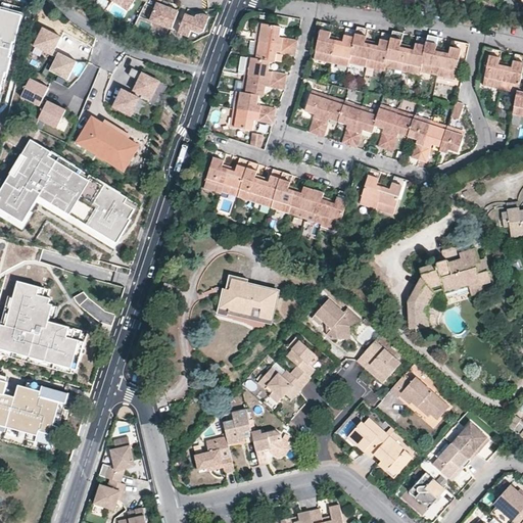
[(132,0),(113,0),(127,9),(132,0)]
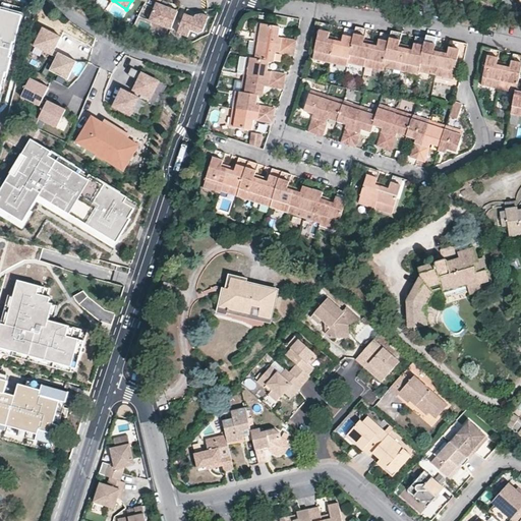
[(171,27),(178,10),(157,1),(150,19),(171,27)]
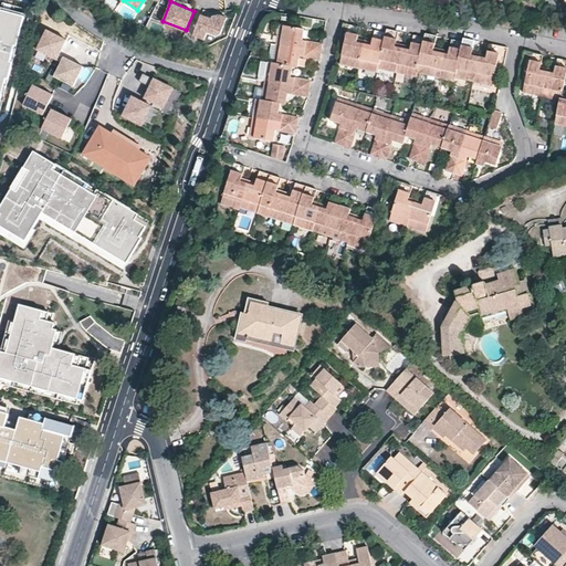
[(0,108),(25,14),(0,7),(0,108)]
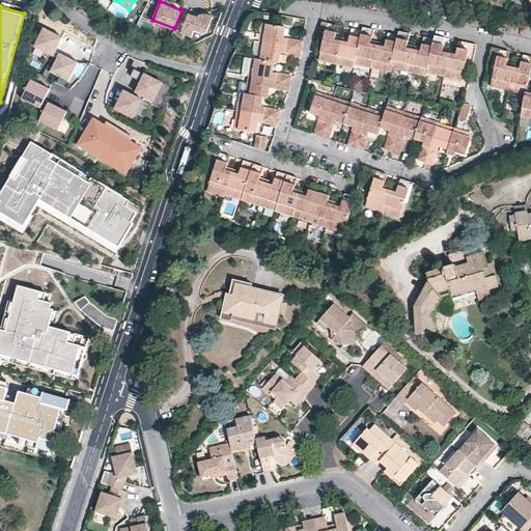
[(198,17),(189,12),(180,32),(191,36),(194,29),(202,32),(206,30),(213,16),(206,14),(199,14),(198,17)]
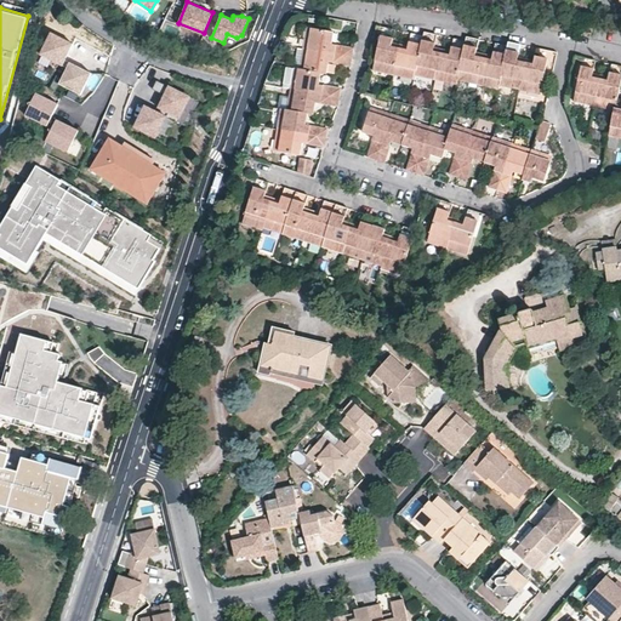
[(391,29),(383,27),(374,70),(394,74),(400,47),(393,46),(397,30),(391,29)]
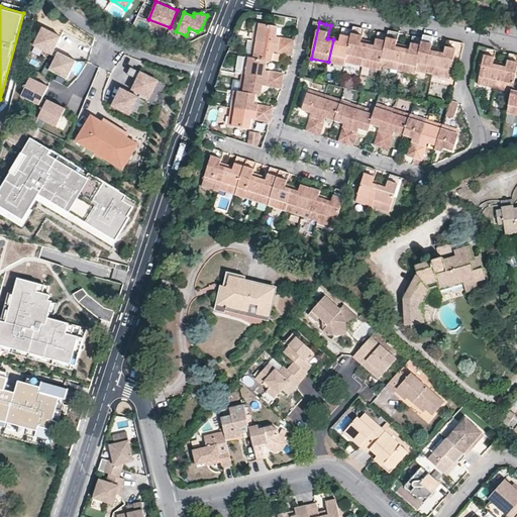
[(294,43),(295,39),(278,36),(279,27),(255,23),(252,40),(294,47),(294,43)]
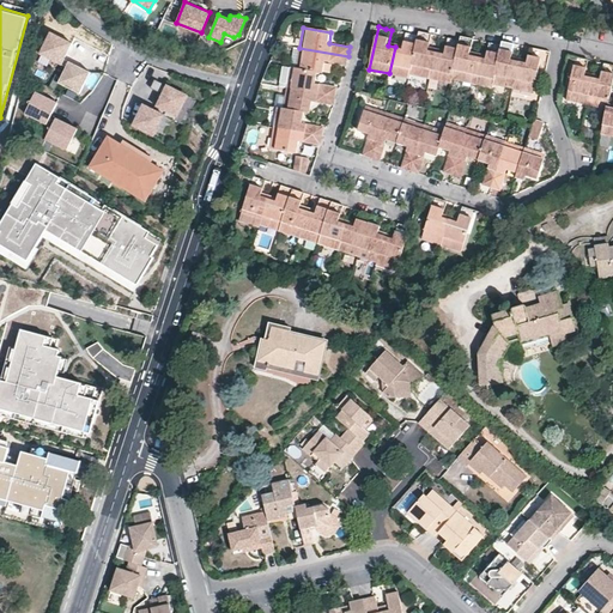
[(418,35),(410,74),(430,78),(436,52),(429,50),(432,35),(426,34),(419,31),(418,35)]
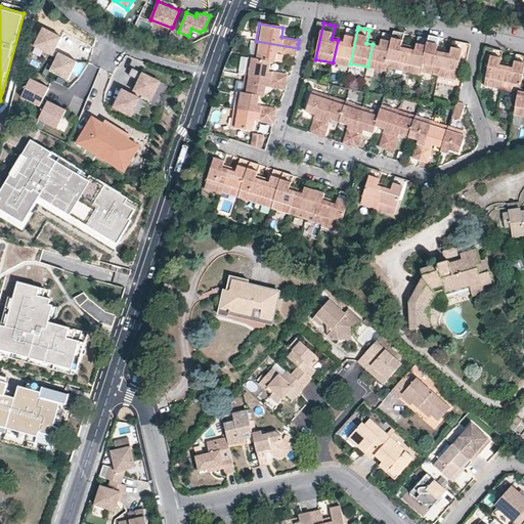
[(52,55),(61,37),(43,28),(34,46),(52,55)]
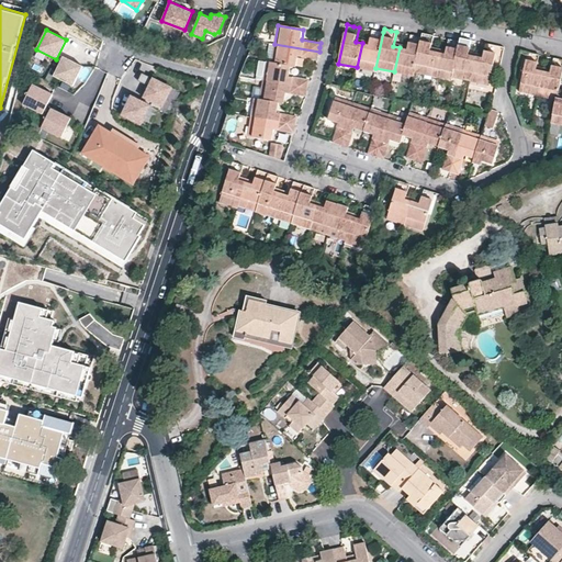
[(374,71),(375,68),(383,32),(377,31),(372,30),(369,45),(362,43),(357,67),(374,71)]
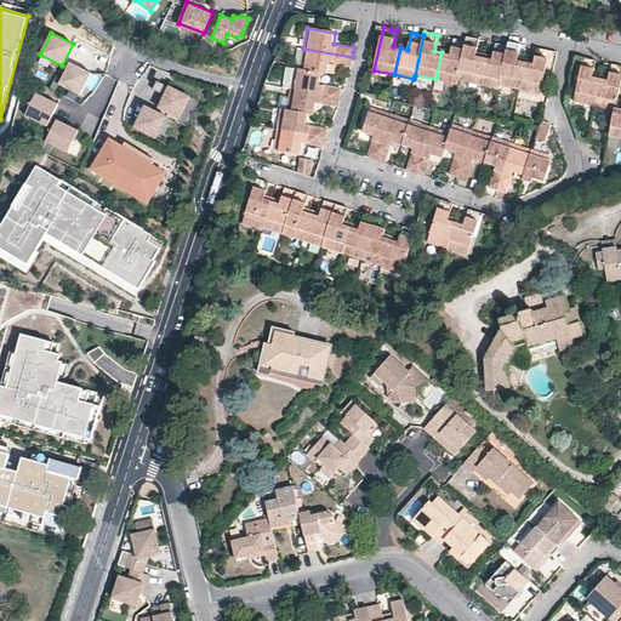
[(466,41),(457,80),(478,85),(484,57),(476,55),(479,40),(474,39),(466,36),(466,41)]
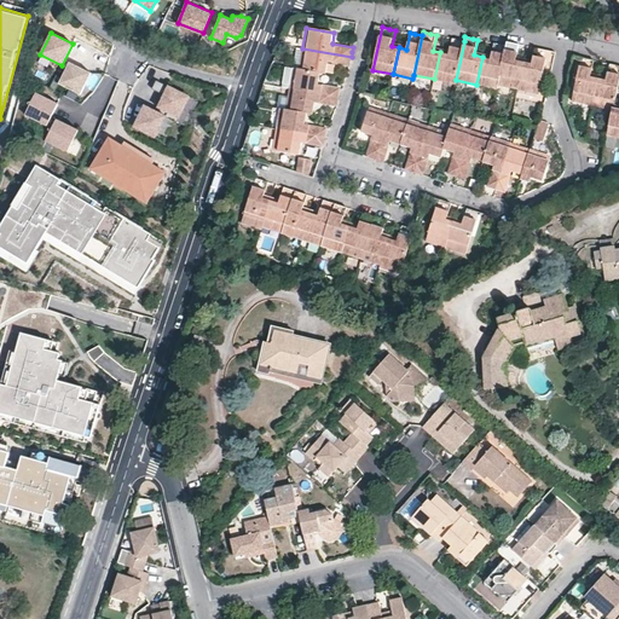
[(455,84),(456,80),(464,41),(457,39),(452,39),(449,53),(440,52),(434,79),(455,84)]
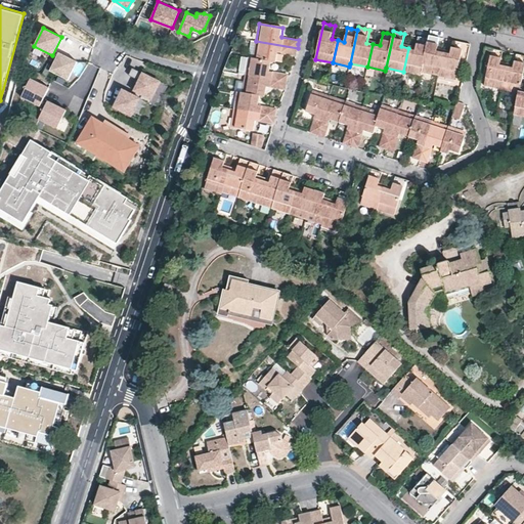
[(428,39),(422,71),(438,75),(443,52),(437,51),(440,38),(435,37),(429,35),(428,39)]
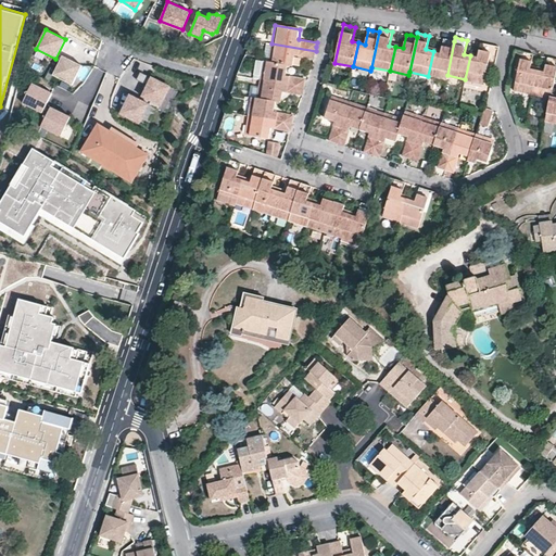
[(446,79),(447,75),(454,41),(450,40),(443,39),(441,52),(433,51),(428,76),(446,79)]
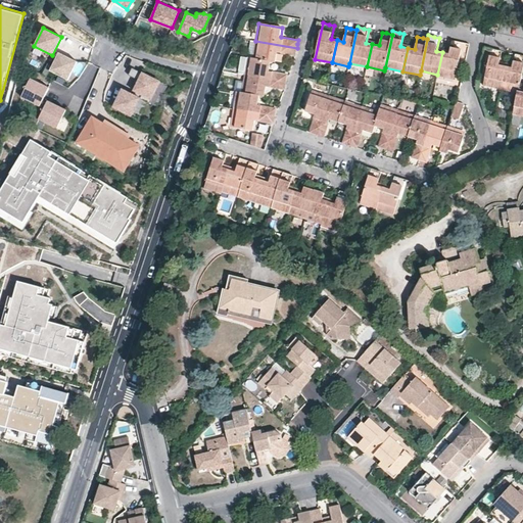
[(459,42),(453,40),(449,54),(442,52),(437,75),(455,79),(463,43),(459,42)]
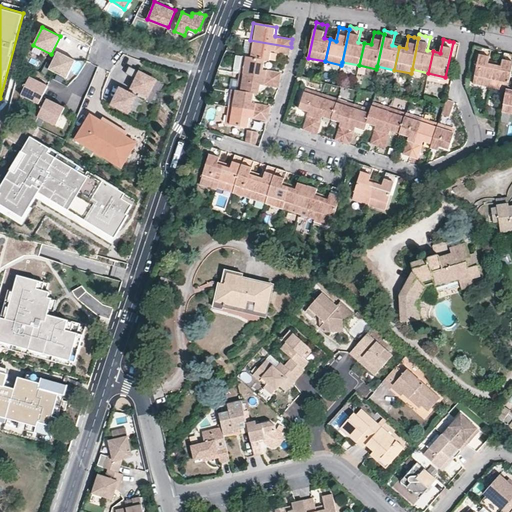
[(250,40),(247,57),(265,60),(270,61),(272,51),(289,55),(290,51),(291,47),(250,40)]
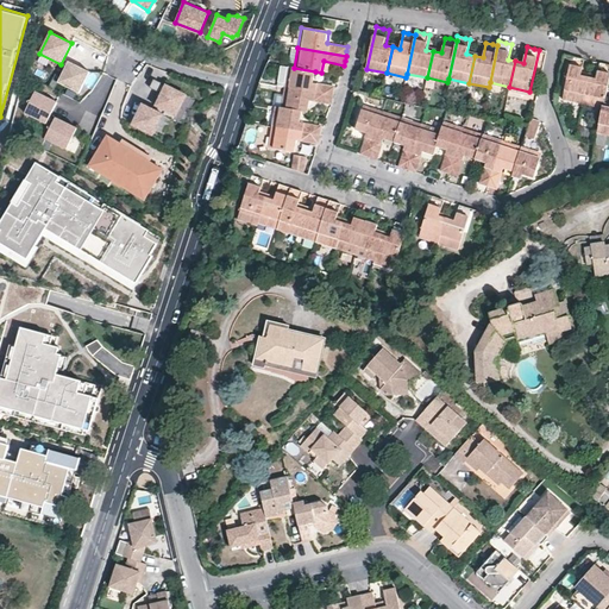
[(578,58),(572,56),(563,99),(583,102),(589,76),(581,75),(584,60),(578,58)]
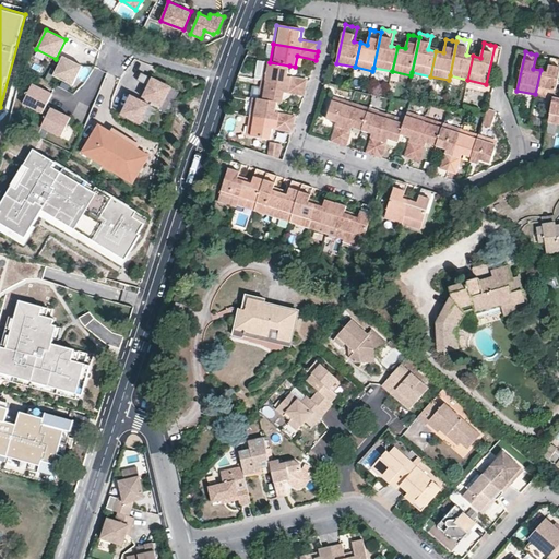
[(72,85),(83,66),(63,56),(54,75),(72,85)]
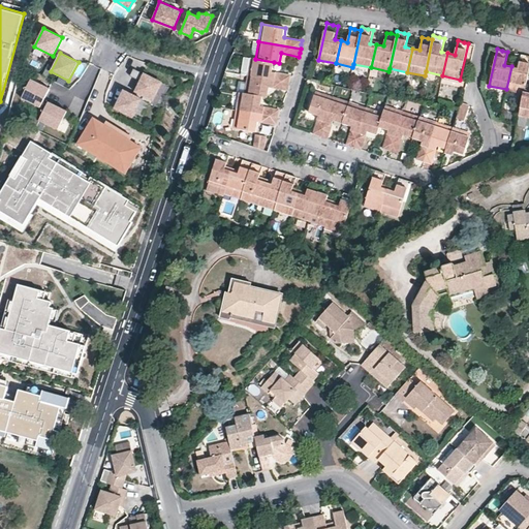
[(524,91),(527,79),(528,69),(528,56),(527,56),(521,55),(518,68),(511,66),(506,89),(523,93),(524,91)]
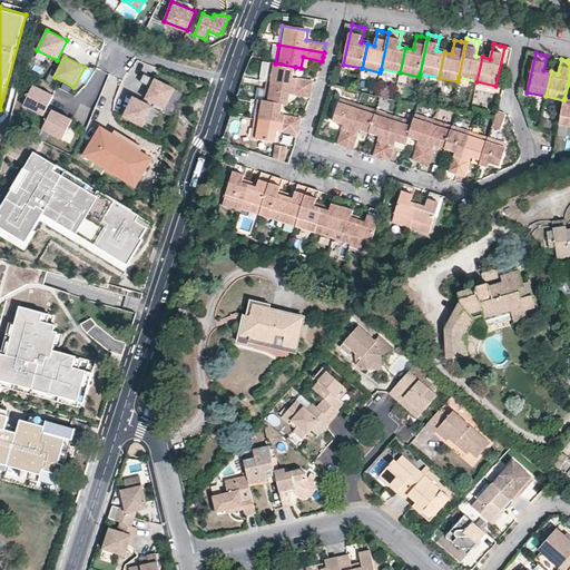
[(266,81),(271,62),(263,61),(259,80),(266,81)]
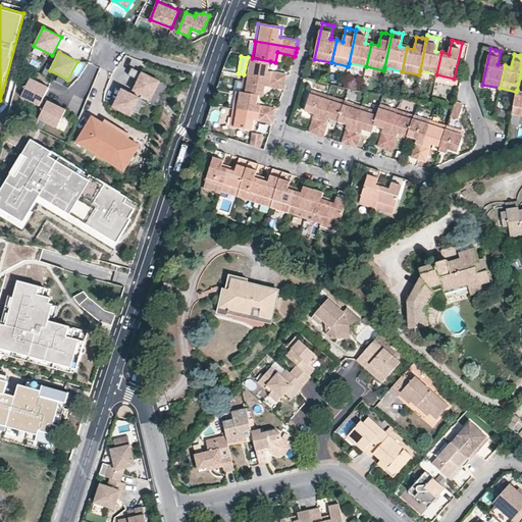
[(248,57),(244,74),(285,82),(286,76),(286,73),(269,70),(270,61),(252,58),(248,57)]
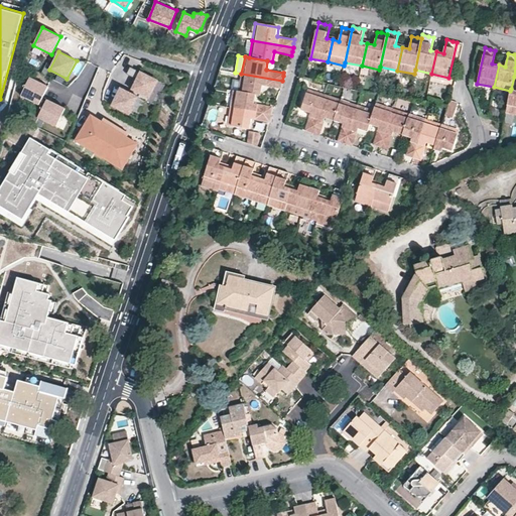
[(120,86),(111,103),(128,113),(137,95),(139,91),(148,97),(158,79),(140,70),(139,71),(131,66),(127,72),(136,77),(129,91),(120,86)]
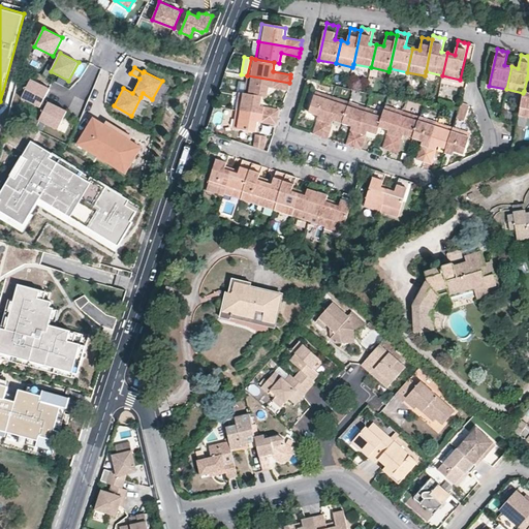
[(247,75),(245,93),(262,96),(268,97),(269,88),(287,91),(288,86),(289,83),(247,75)]
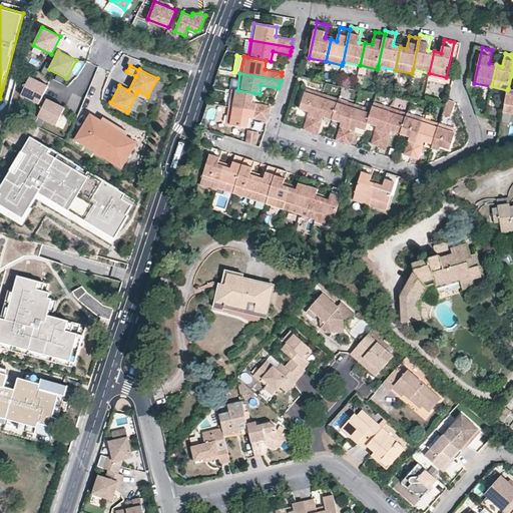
[(30,76),(21,94),(43,105),(37,116),(55,125),(65,107),(46,98),(45,100),(41,98),(48,85),(30,76)]
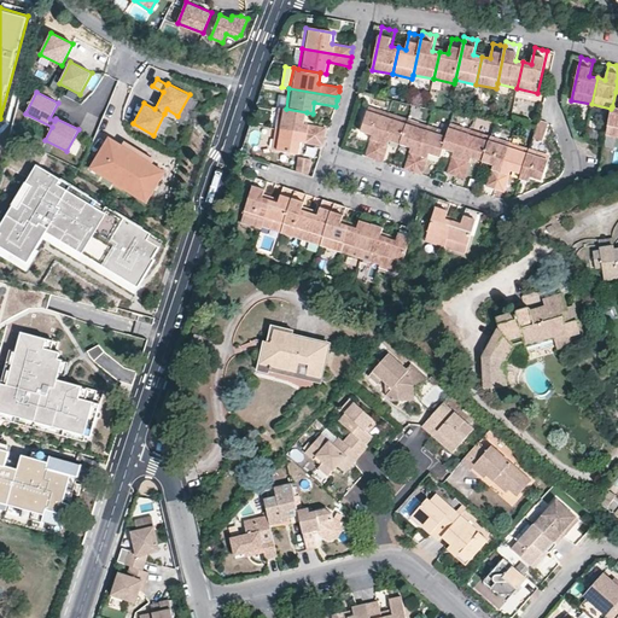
[(372,135),(366,156),(369,157),(374,159),(389,112),(369,106),(361,132),(372,135)]
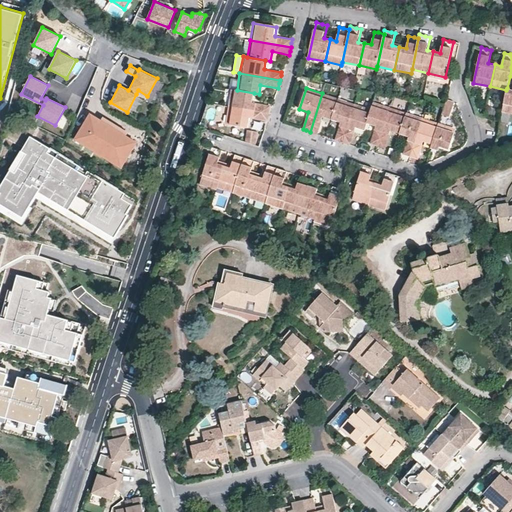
[(511,89),(507,88),(506,90),(502,111),(511,113),(511,89)]
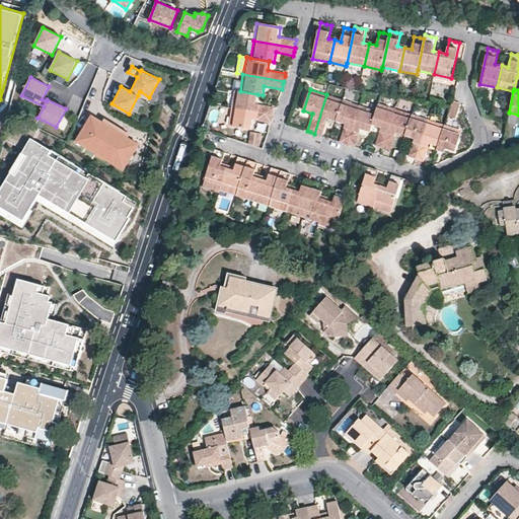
[(233,108),(273,116),(274,112),(275,107),(255,104),(257,94),(240,91),(236,90),(233,108)]
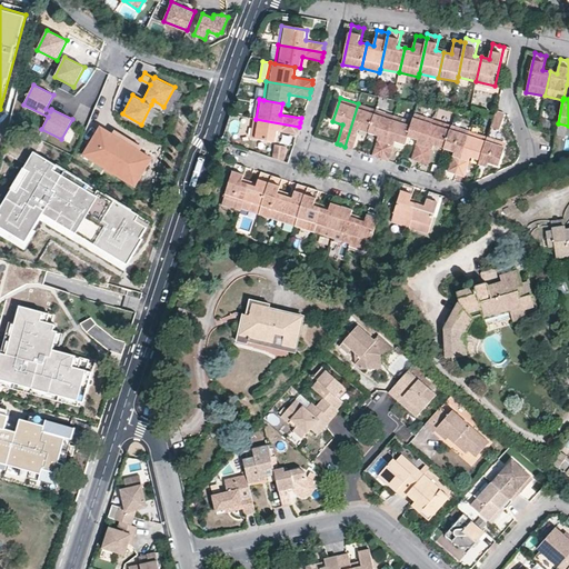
[(349,148),(353,149),(359,130),(369,133),(377,109),(358,103),(345,147),(349,148)]
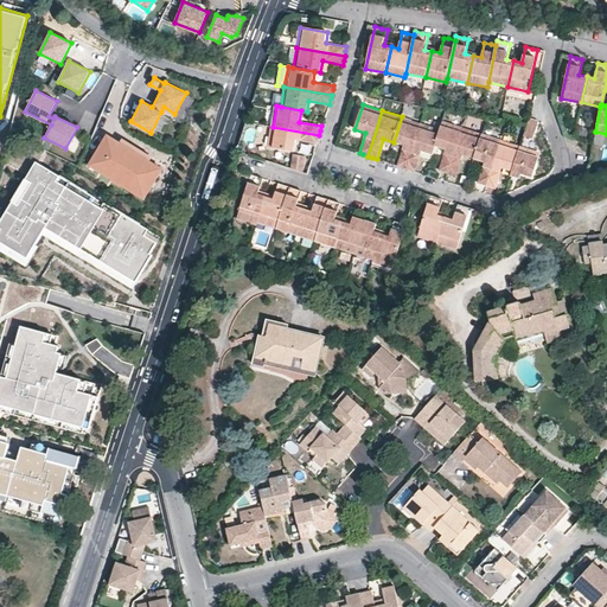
[(404,145),(397,166),(401,167),(407,168),(421,123),(402,116),(394,142),(404,145)]
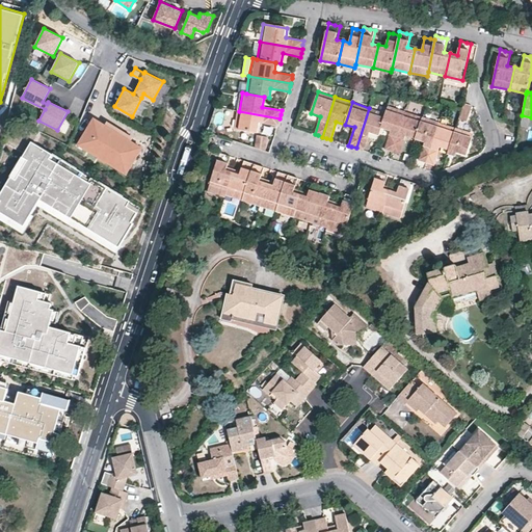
[(472,107),(464,104),(459,118),(467,122),(472,107)]
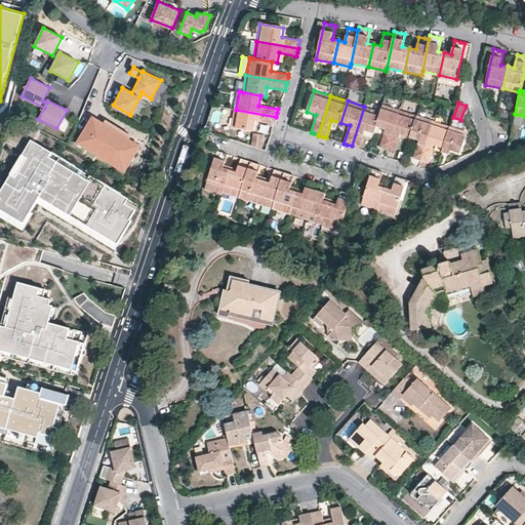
[(384,105),(381,112),(376,126),(386,129),(379,147),(382,148),(388,150),(400,111),(384,105)]
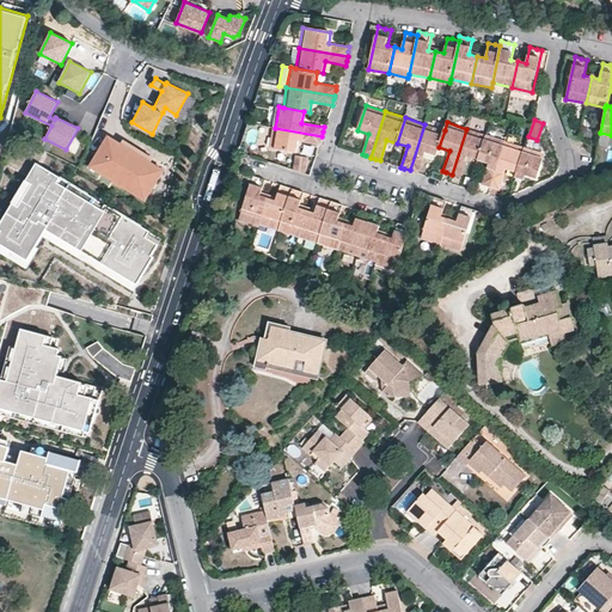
[(445,130),(424,124),(410,170),(415,172),(418,173),(426,152),(436,155),(439,147),(445,130)]
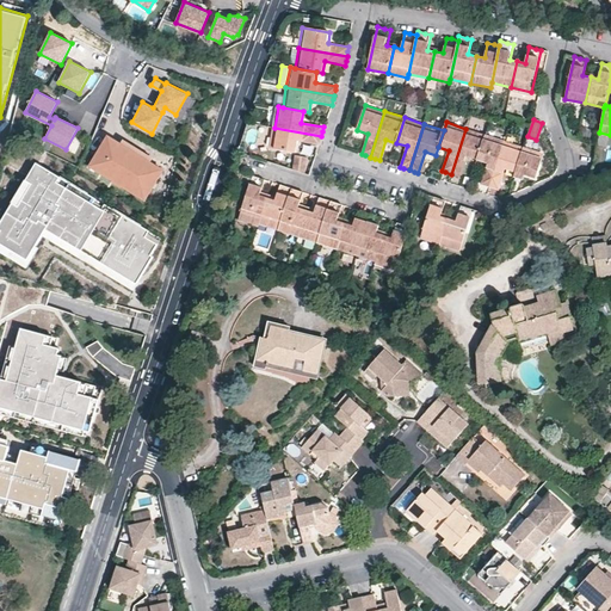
[(298,141),(320,144),(321,141),(321,136),(275,128),(271,147),(296,152),(298,141)]
